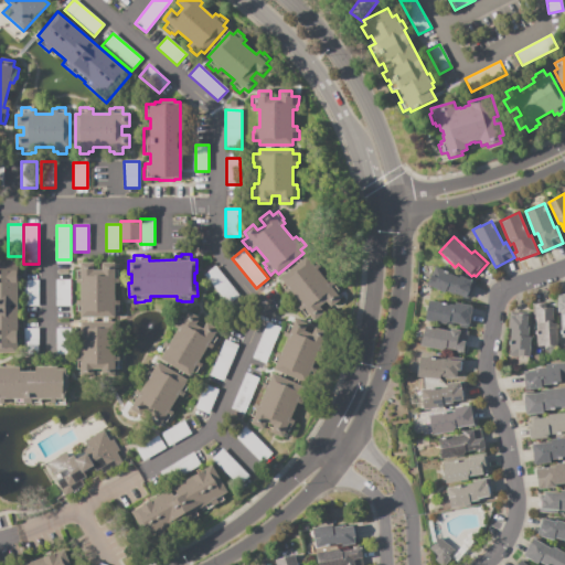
[(302,305),(299,308),(301,311),(300,312),(306,319),(311,315),(315,319),(323,312),(319,306),(326,300),(331,307),(340,299),(337,295),(342,290),(337,283),(334,284),(332,280),(328,284),(318,270),(321,267),(319,264),(320,263),(315,256),(309,260),(307,257),(280,277),(284,280),(278,285),(284,292),(285,291),(288,295),(291,291),(302,305)]
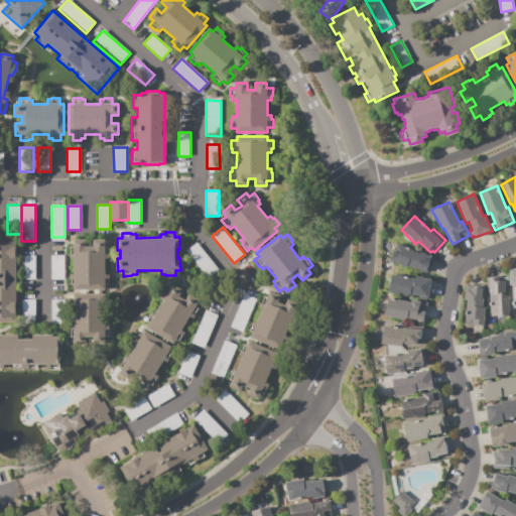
[(0,236),(16,236),(16,323),(0,323),(0,236)]
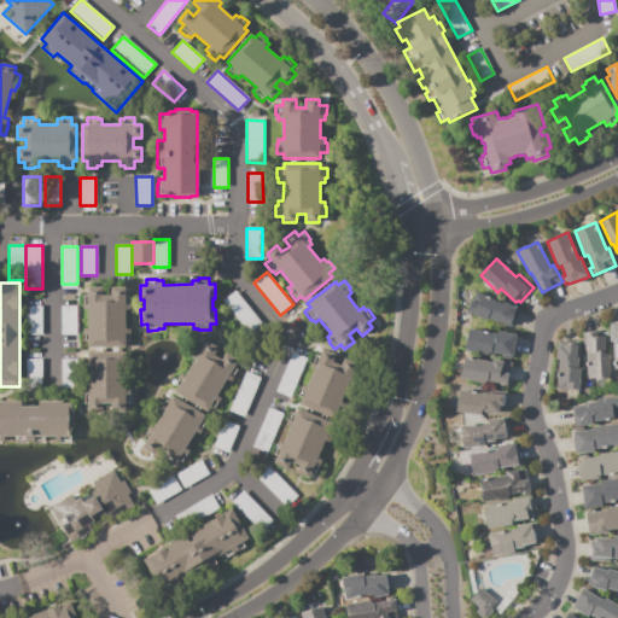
[(126,309),(130,309),(130,304),(133,304),(133,295),(126,295),(126,287),(112,287),(112,296),(103,296),(103,287),(89,289),(89,295),(82,295),(82,304),(83,304),(83,309),(89,309),(89,327),(83,327),(83,332),(82,332),(82,342),(89,342),(89,347),(126,347),(126,342),(133,342),(133,332),(130,332),(130,327),(126,327),(126,309)]
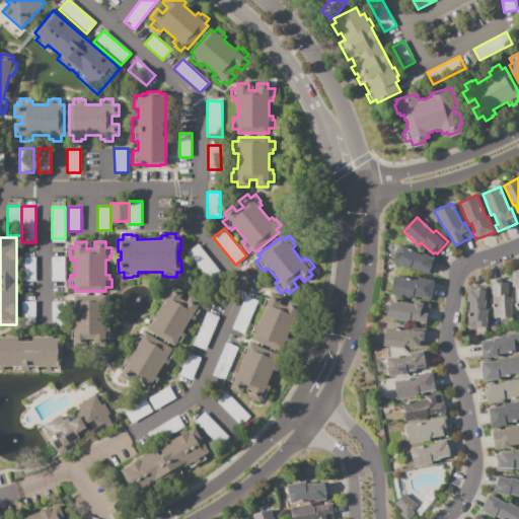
[(198,243),(221,272),(209,281),(187,253),(198,243)]
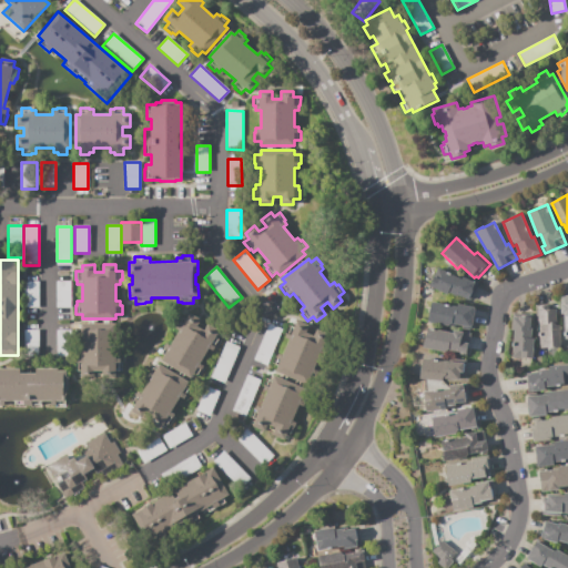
[(438,267),(462,279),(464,276),(478,283),(470,301),(458,295),(457,297),(448,293),(447,295),(429,286),(438,267)]
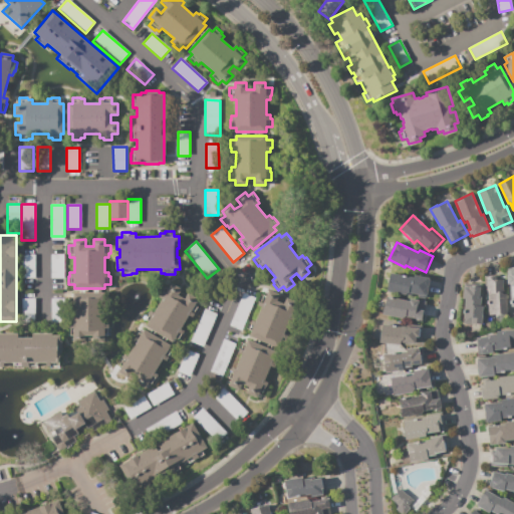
[(50,250),(63,250),(63,278),(51,278),(50,250)]
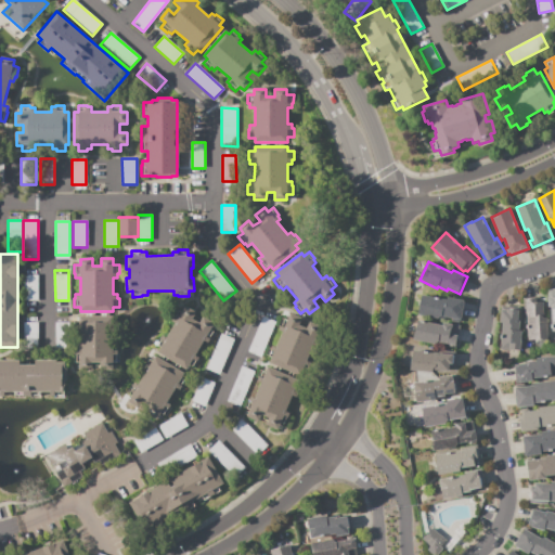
[(22,274),(38,274),(38,300),(23,300),(22,274)]
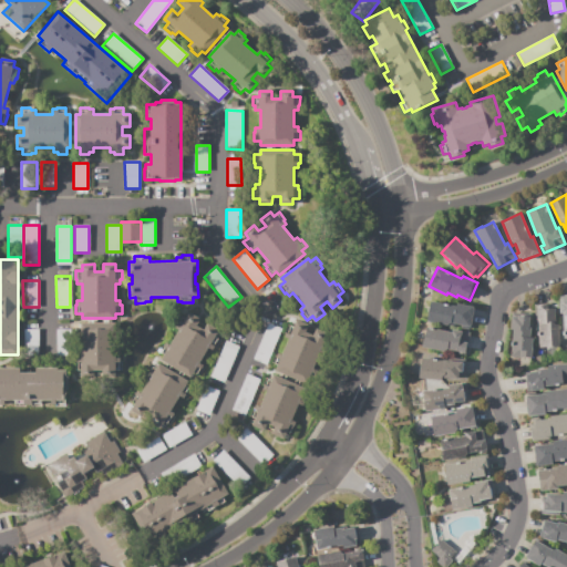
[(430,301),(444,303),(444,302),(449,303),(449,305),(456,306),(457,303),(475,307),(471,326),(470,326),(468,329),(461,328),(462,326),(455,323),(454,327),(426,321),(430,301)]
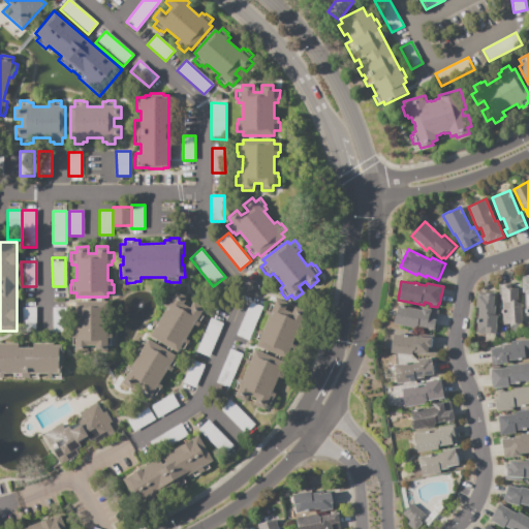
[(501,284),(511,284),(511,288),(518,288),(519,303),(521,303),(523,323),(520,323),(520,333),(512,333),(512,328),(510,328),(510,324),(503,324),(501,284)]
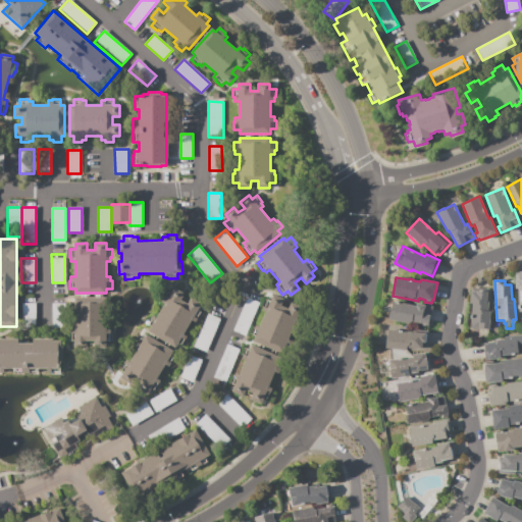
[(193,321),(197,323),(199,320),(200,321),(205,314),(200,310),(202,306),(193,300),(189,306),(183,301),(186,296),(176,290),(173,294),(168,291),(164,298),(165,299),(163,302),(167,304),(158,317),(155,315),(153,318),(151,317),(147,324),(152,327),(150,331),(175,348),(177,345),(183,348),(188,341),(186,340),(188,336),(185,334),(193,321)]
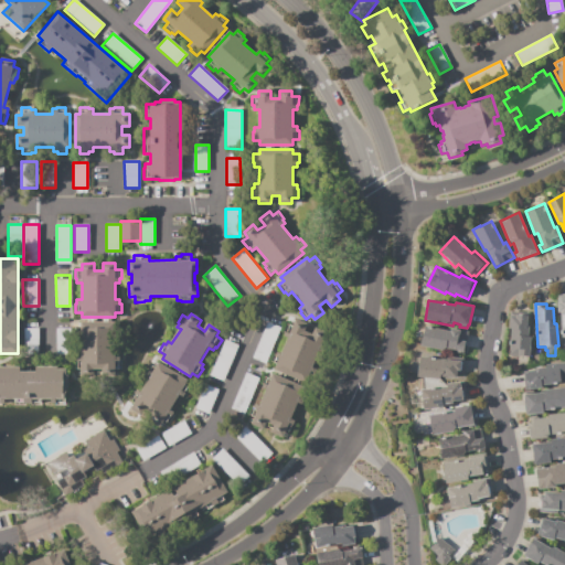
[(529,316),(526,336),(532,336),(531,348),(530,348),(529,358),(510,355),(512,329),(509,329),(510,316),(516,316),(516,315),(529,316)]
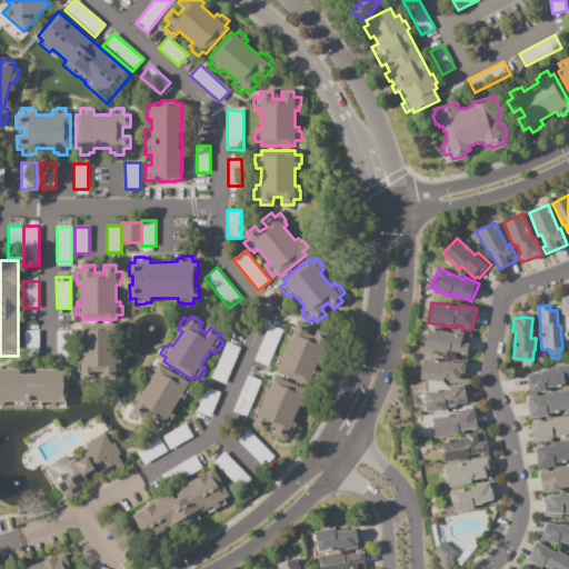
[(321,352),(326,355),(327,350),(329,351),(332,342),(326,340),(328,335),(317,330),(313,337),(306,333),(309,327),(298,322),(296,327),(289,325),(286,333),(287,333),(286,338),(290,340),(283,356),(279,353),(277,358),(276,357),(272,366),(278,368),(277,372),(308,385),(309,380),(316,383),(319,375),(317,375),(319,370),(315,368),(321,352)]
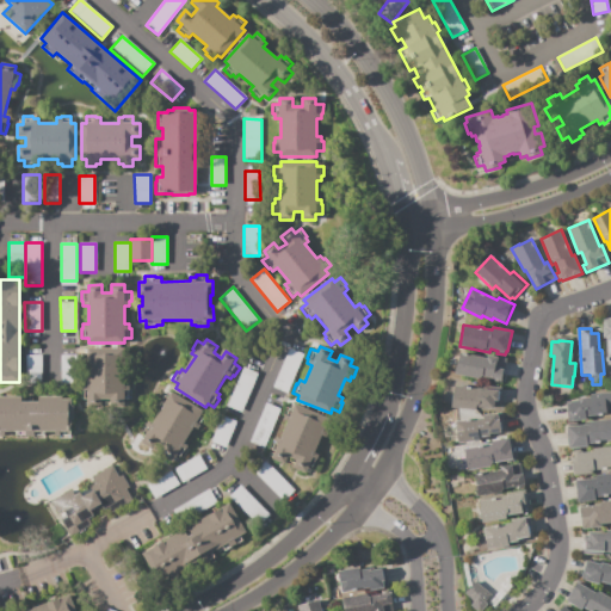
[(124,386),(130,386),(130,390),(131,390),(131,400),(124,400),(125,406),(111,406),(111,399),(103,399),(103,407),(90,407),(88,401),(81,401),(81,392),(84,392),(84,387),(88,387),(88,368),(82,368),(82,363),(81,363),(81,353),(88,353),(88,349),(124,347),(124,352),(131,352),(131,362),(129,362),(129,366),(124,368),(124,386)]
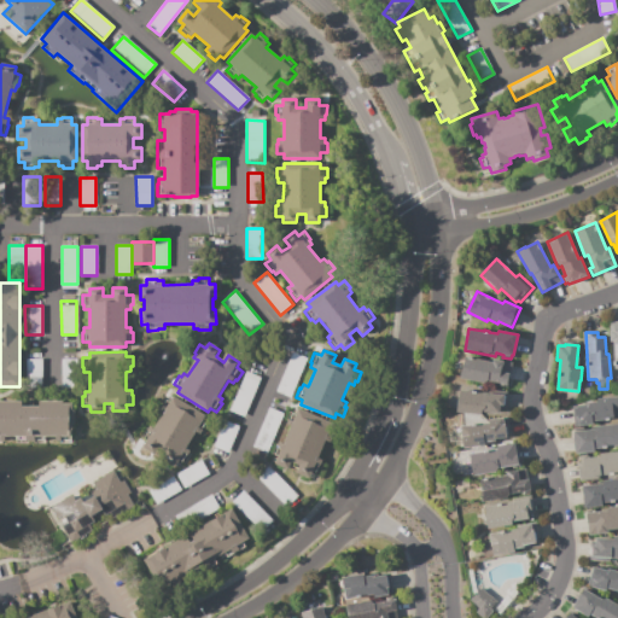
[(275,391),(292,353),(307,359),(291,398),(275,391)]
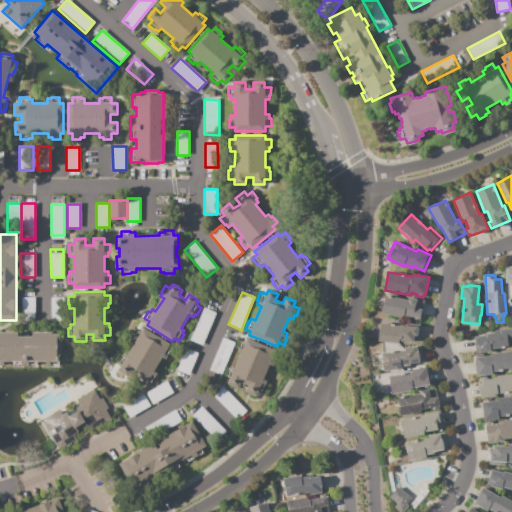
[(384,295),(408,300),(408,297),(424,300),(420,319),(403,315),(400,318),(381,314),(384,295)]
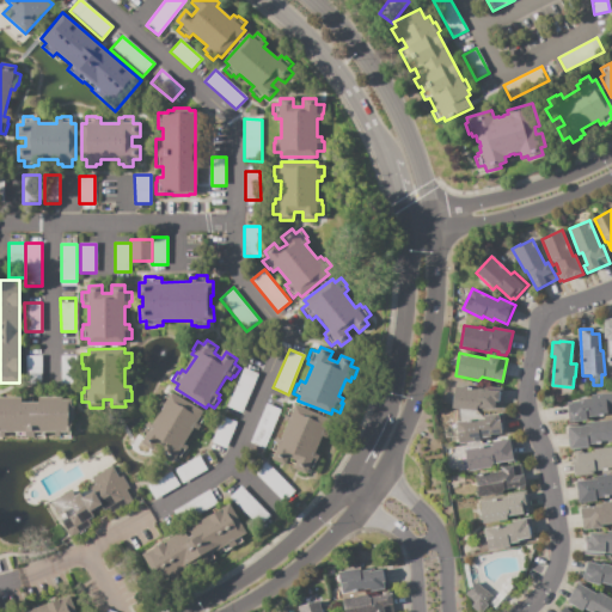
[(25,355),(42,355),(42,384),(25,384),(25,355)]
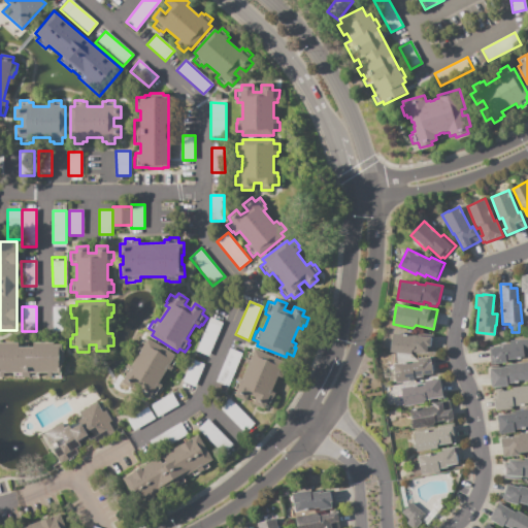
[(52,307),(66,307),(66,331),(52,331),(52,307)]
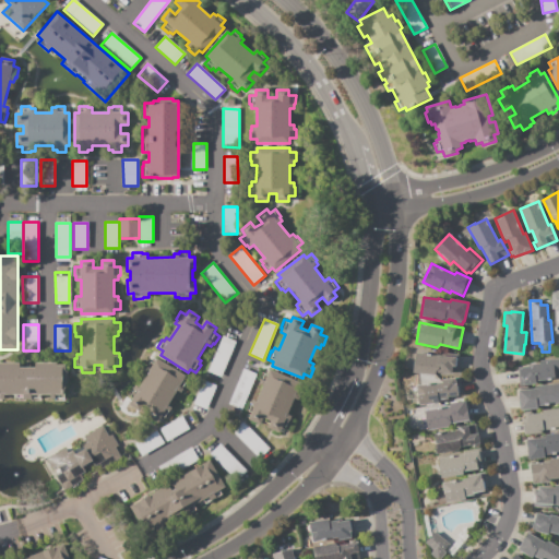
[(223,336),(236,342),(221,378),(207,371),(223,336)]
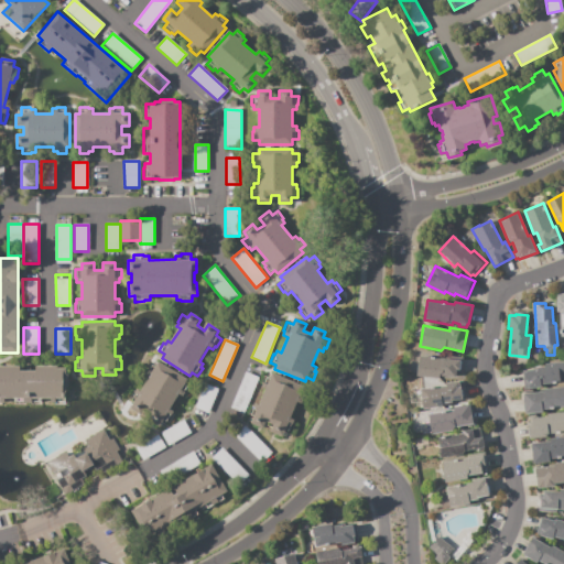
[(419,356),(431,357),(431,356),(435,357),(435,358),(445,359),(445,356),(463,357),(461,376),(456,375),(456,378),(441,376),(440,379),(416,377),(419,356)]
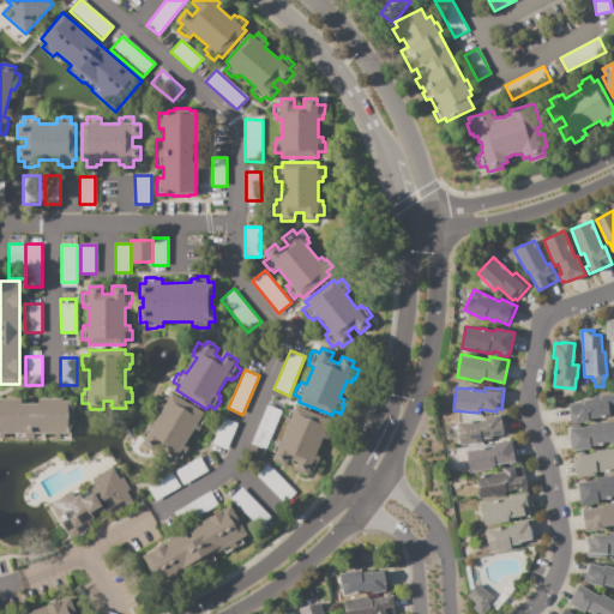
[(583,399),(594,399),(594,396),(613,393),(613,416),(590,419),(590,422),(575,423),(575,421),(571,422),(570,405),(571,405),(571,403),(584,402),(583,399)]
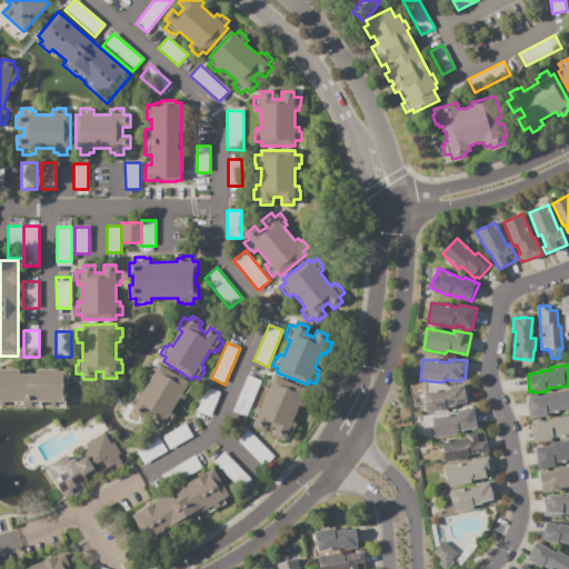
[(170,412),(175,415),(172,419),(173,420),(169,428),(163,423),(160,429),(149,422),(153,416),(146,411),(142,418),(131,411),(135,407),(129,402),(133,396),(136,396),(138,392),(141,395),(150,380),(147,378),(149,375),(147,373),(152,366),(158,369),(160,366),(188,382),(186,387),(191,390),(187,398),(186,397),(183,400),(179,398),(170,412)]
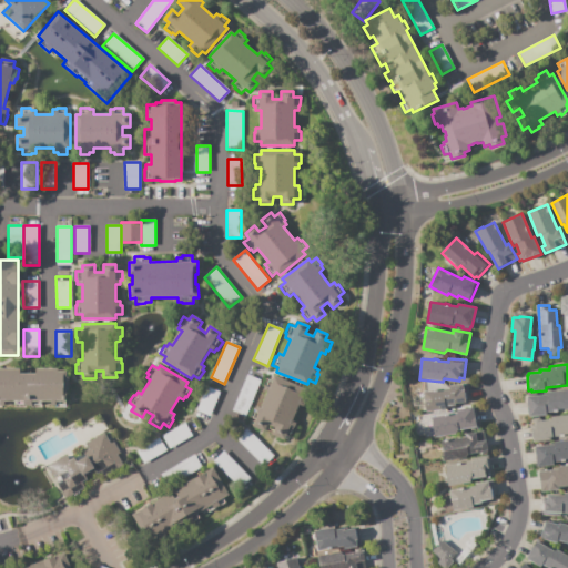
[(0,366),(20,366),(20,372),(37,371),(37,366),(59,366),(59,368),(68,368),(68,405),(56,406),(56,404),(51,404),(51,399),(42,399),(42,406),(31,406),(31,404),(26,404),(26,406),(14,406),(14,399),(6,399),(6,404),(1,404),(1,406),(0,406),(0,366)]
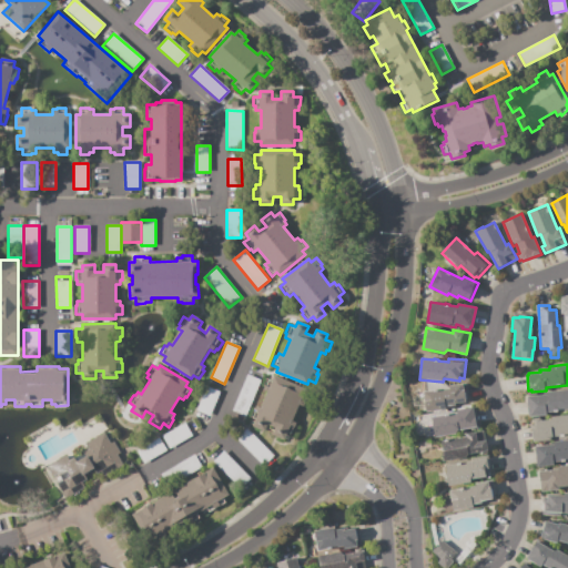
[(232,412),(247,375),(261,381),(246,417),(232,412)]
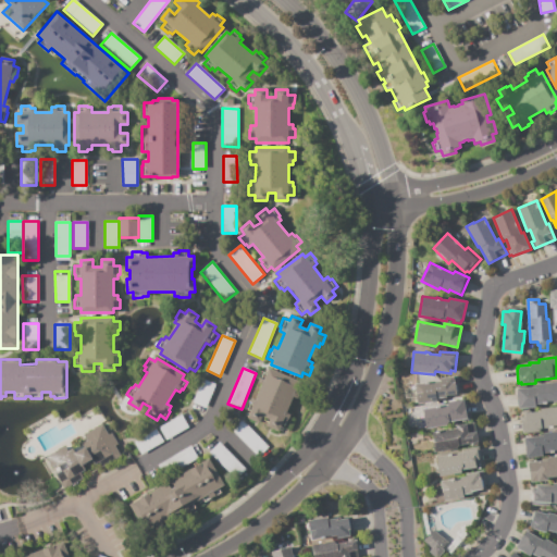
[(286,412),(291,415),(289,418),(291,419),(287,428),(282,424),(280,430),(268,425),(271,419),(263,416),(260,422),(249,418),(251,412),(245,410),(248,403),(250,403),(251,399),(256,400),(262,385),(258,383),(259,380),(258,379),(261,370),(267,373),(269,369),(299,381),(297,385),(304,387),(300,395),(298,395),(297,399),(293,397),(286,412)]
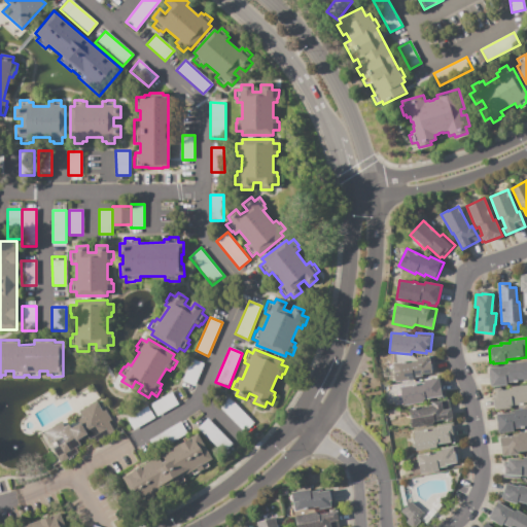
[(392,363),(417,360),(417,358),(432,356),(434,373),(423,375),(424,376),(415,377),(415,380),(395,382),(392,363)]
